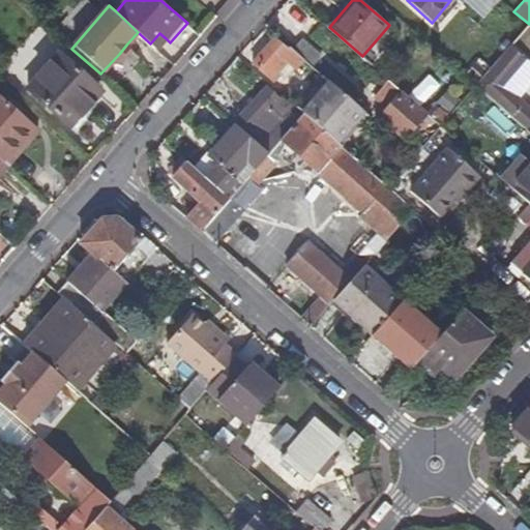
[(526,23),(518,15),(506,28),(516,36),(526,23)]
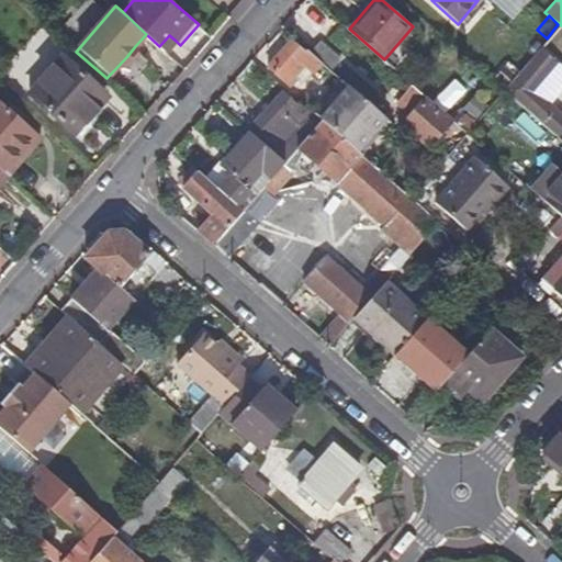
[(561,24),(561,25),(542,46),(561,63),(561,24)]
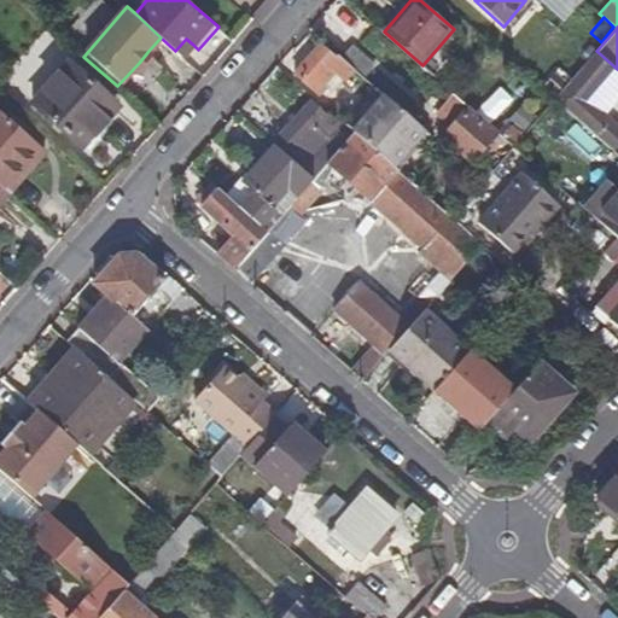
[(193,45),(186,39),(175,51),(182,57),(193,45)]
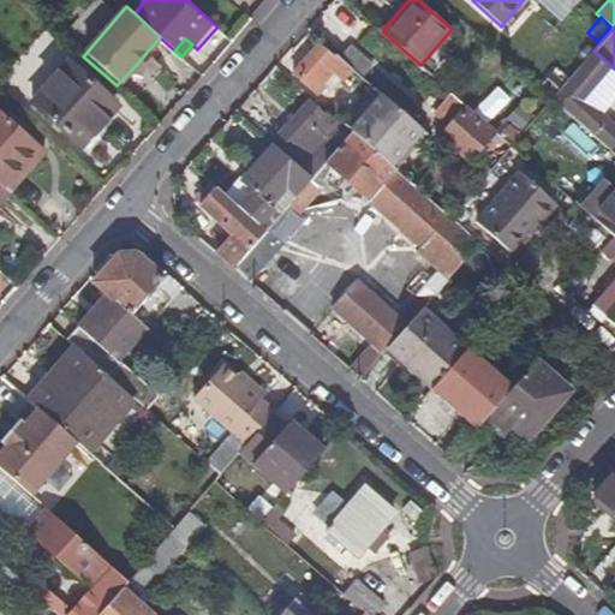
[(350,85),(329,111),(353,131),(393,166),(424,130),(336,53),(334,55),(320,42),(292,73),(317,95),(326,85),(322,83),(333,71),(350,85)]
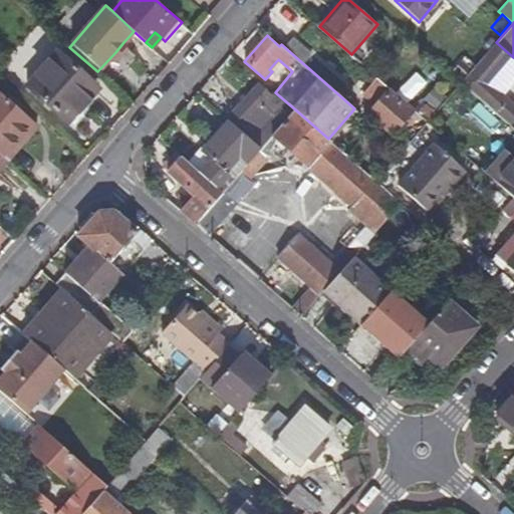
[(125,44),(123,42),(115,52),(116,53),(125,44)]
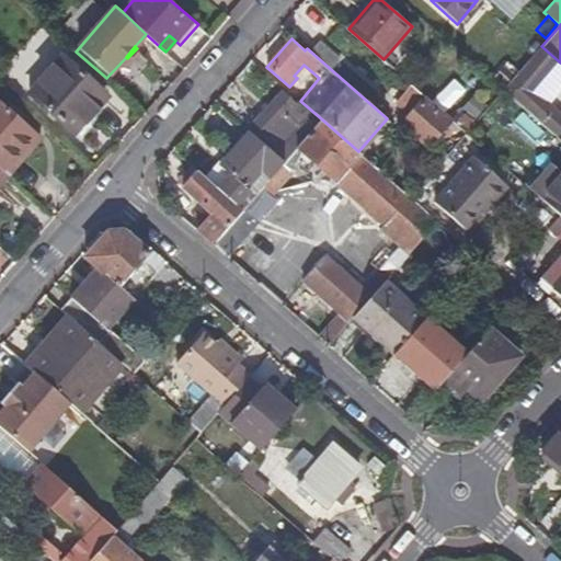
[(556,63),(540,48),(504,89),(558,136),(560,132),(560,113),(534,89),(556,63)]
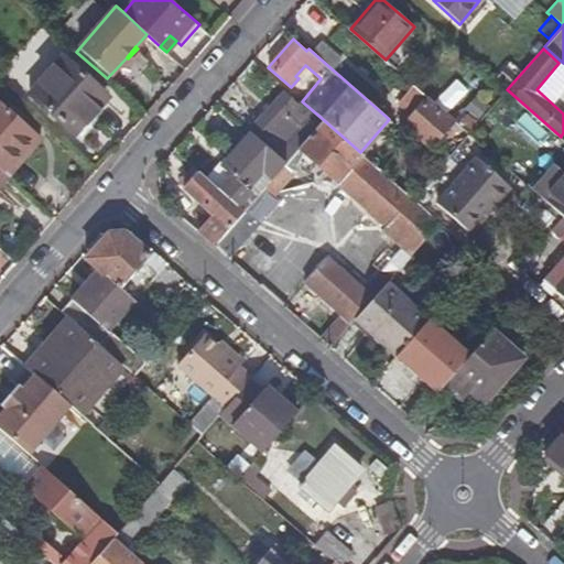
[(62,56),(30,91),(76,133),(87,121),(83,117),(105,94),(62,56)]
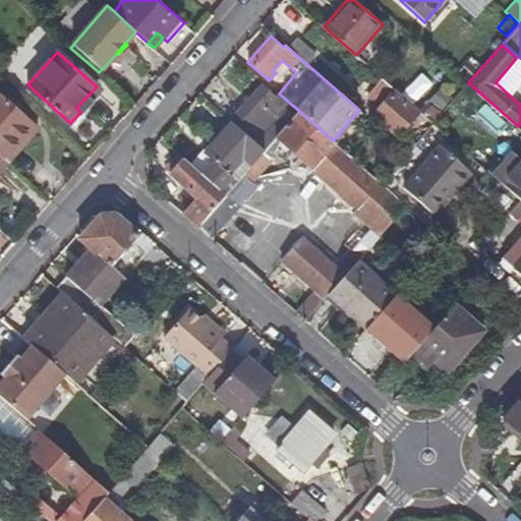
[(368,97),(380,106),(371,114),(398,138),(421,113),(384,79),(368,97)]
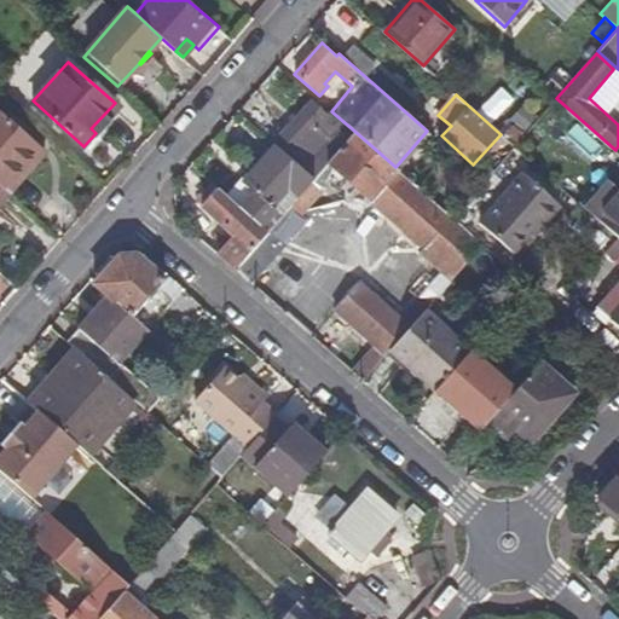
[(328,114),(311,99),(279,136),(295,149),(304,139),(314,150),(302,167),(314,178),(356,132),(331,111),(328,114)]
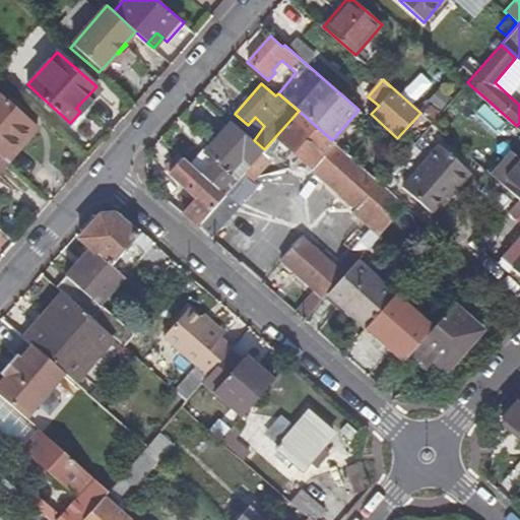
[(453,99),(445,91),(434,104),(443,111),(453,99)]
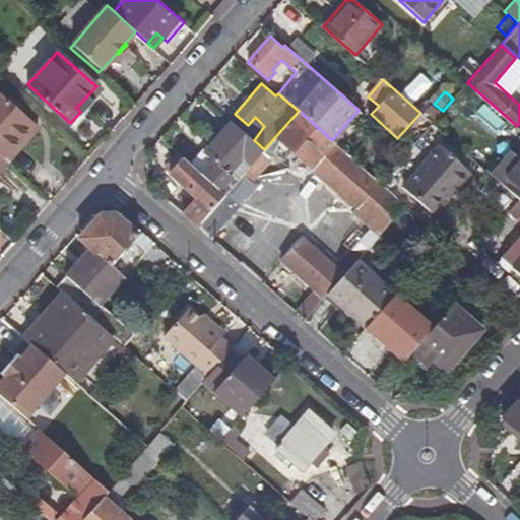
[(0,94),(0,153),(3,156),(33,123),(0,94)]
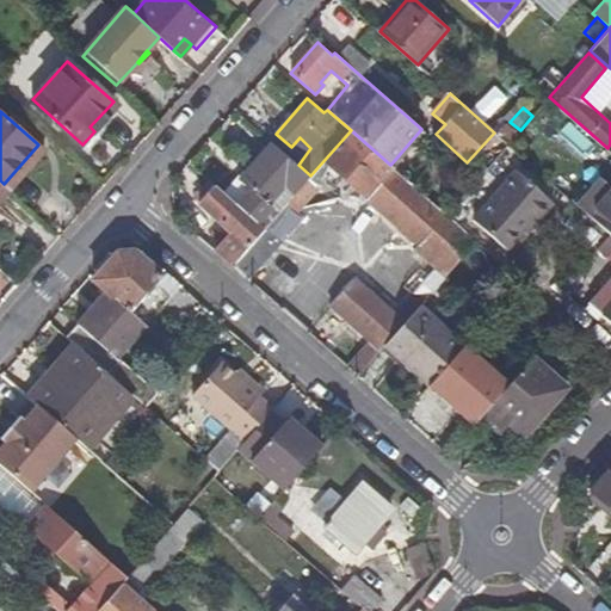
[(518,131),(507,122),(498,133),(508,143),(518,131)]
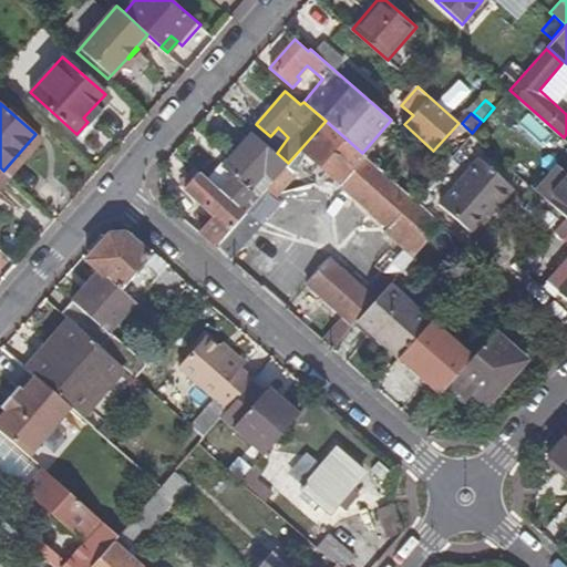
[(362,153),(326,121),(288,163),(271,182),(246,212),(215,246),(232,260),(261,226),(256,220),(297,174),(307,154),(341,185),(366,157),(362,153)]
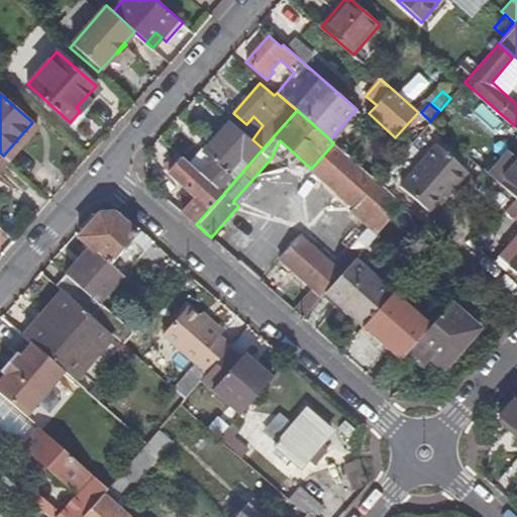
[(252,139),(229,120),(202,151),(212,160),(201,173),(218,188),(230,176),(227,174),(240,159),(247,166),(263,148),(252,139)]
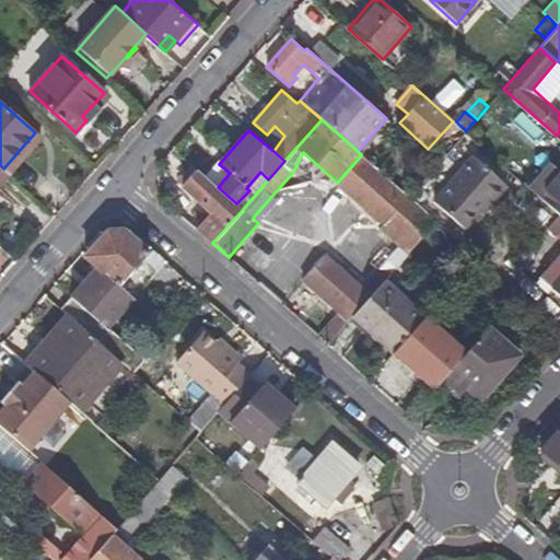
[(43,140),(35,132),(3,168),(9,174),(11,175),(43,140)]
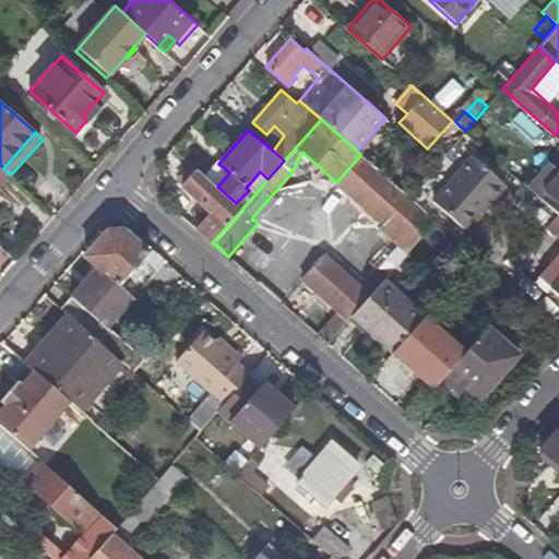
[(336,182),(343,187),(384,225),(382,227),(399,244),(363,285),(324,252),(300,280),(336,311),(318,334),(328,343),(353,316),(383,280),(436,221),(408,197),(360,155),(336,182)]
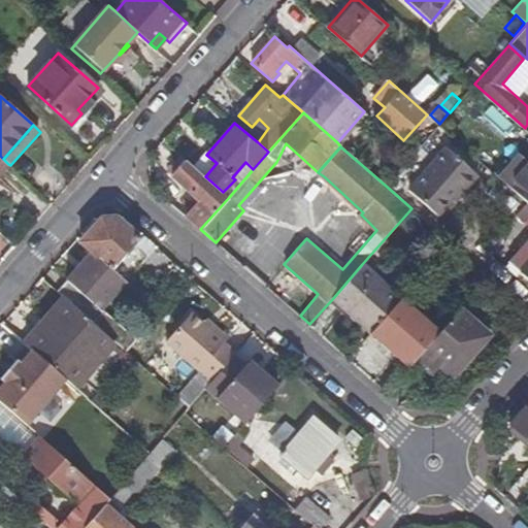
[(480,176),(446,147),(409,189),(438,216),(460,191),(464,195),(480,176)]
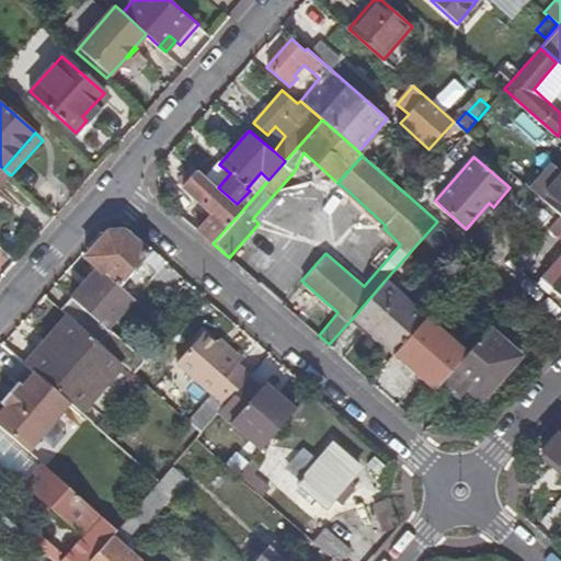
[(550,162),(529,187),(557,210),(560,214),(560,171),(550,162)]
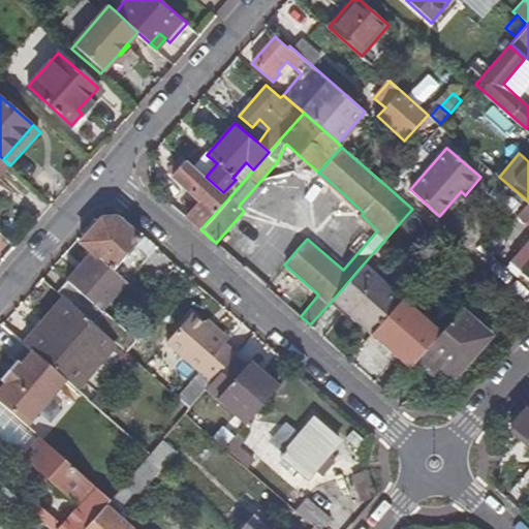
[(3,159),(0,156),(0,174),(8,164),(3,159)]
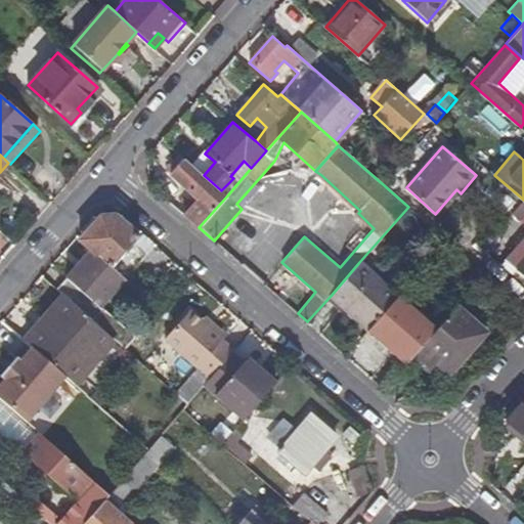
[(184,158),(169,175),(195,201),(183,214),(199,227),(227,195),(221,190),(204,175),(184,158)]
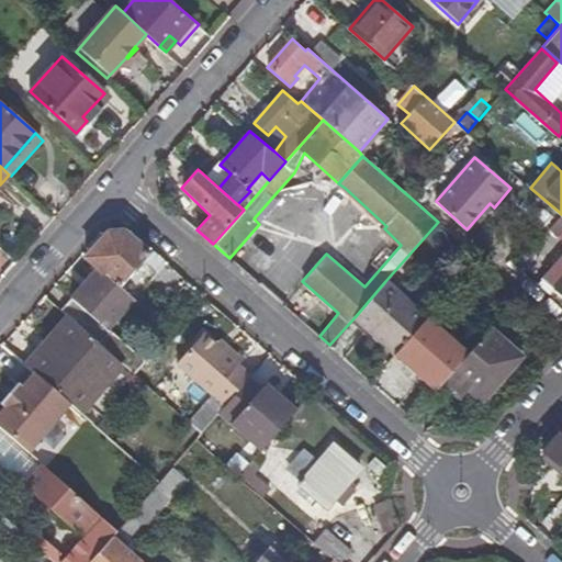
[(561,216),(560,215),(550,227),(561,236),(561,216)]
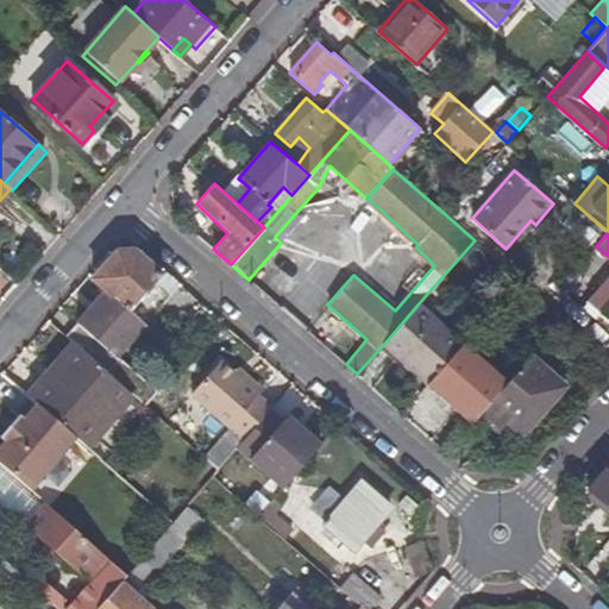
[(115,251),(92,278),(107,290),(145,324),(175,290),(158,276),(162,272),(137,251),(115,251)]
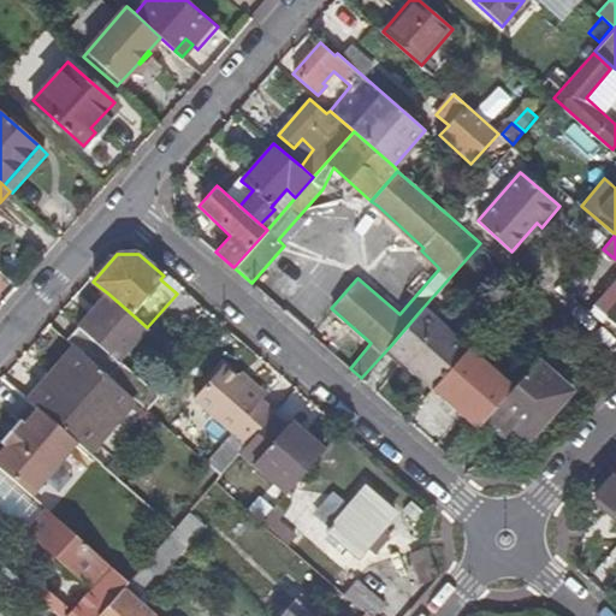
[(615,279),(594,306),(615,324),(615,279)]
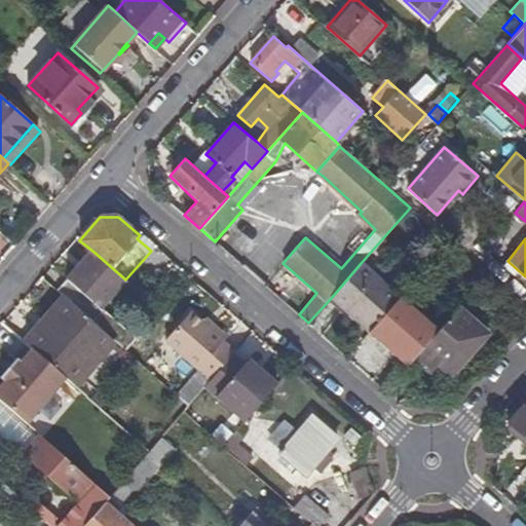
[(125,279),(92,251),(58,290),(65,297),(115,341),(126,350),(138,338),(102,307),(125,279)]
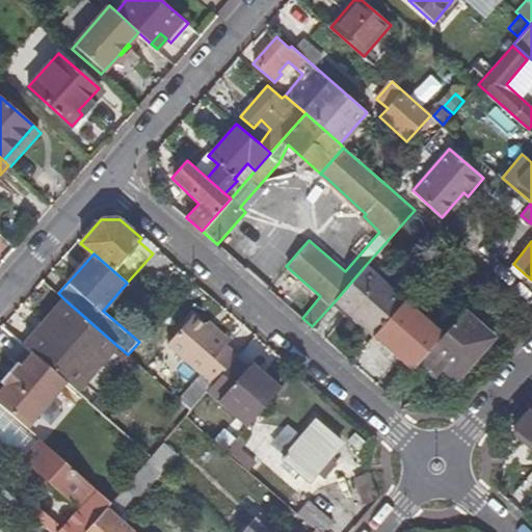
[(365,266),(336,300),(373,336),(403,300),(365,266)]
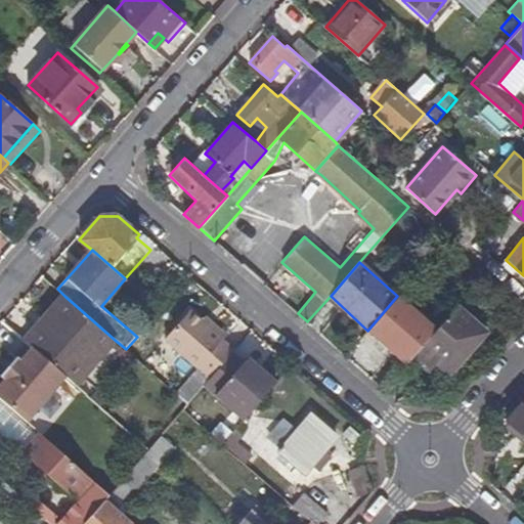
[(38,326),(46,334),(34,349),(67,377),(76,385),(115,340),(64,296),(38,326)]
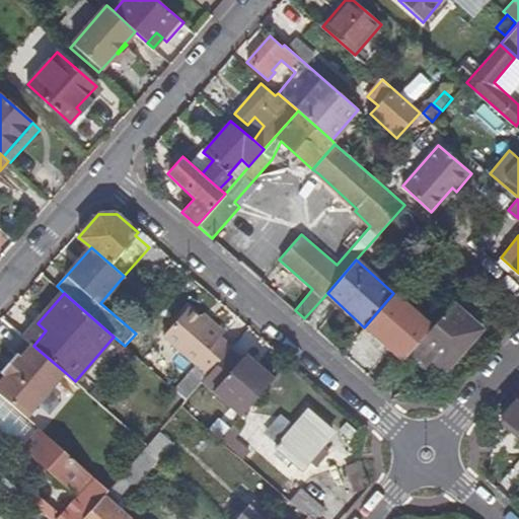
[(434,324),(405,301),(374,338),(401,361),(412,350),(434,324)]
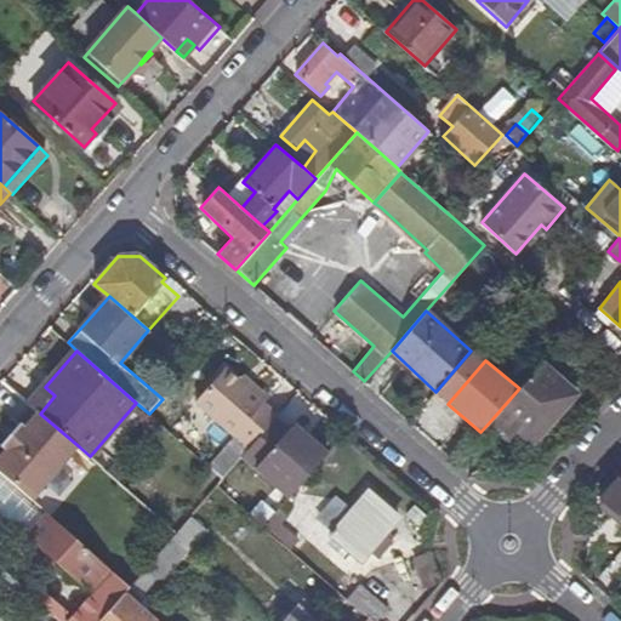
[(541,363),(519,388),(493,419),(511,433),(516,428),(533,443),(576,394),(541,363)]
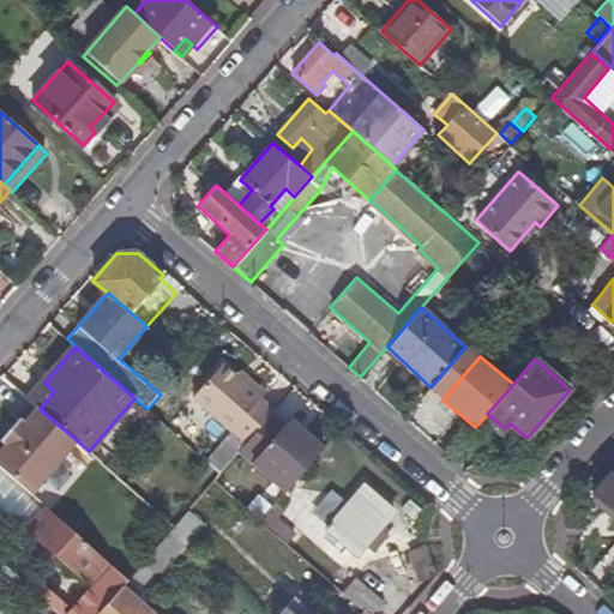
[(224,363),(193,398),(233,433),(208,461),(223,474),(256,437),(254,435),(277,410),(264,398),(238,374),(224,363)]
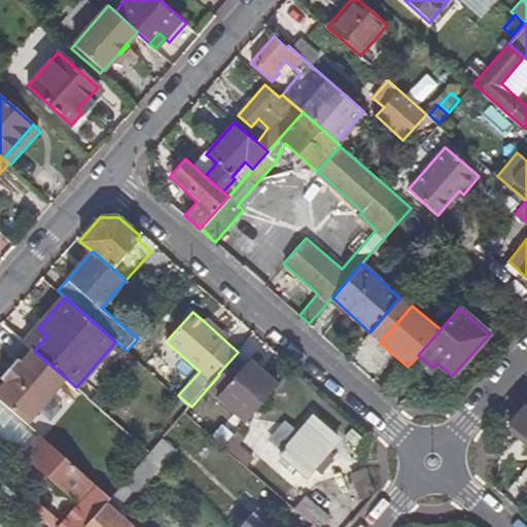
[(208,318),(204,321),(226,342),(230,338),(208,318)]
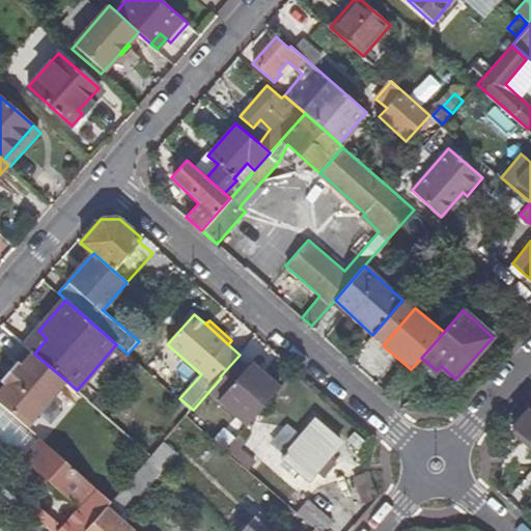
[(2,382),(4,384),(0,389),(0,402),(29,427),(67,382),(34,354),(32,352),(22,364),(18,361),(2,382)]
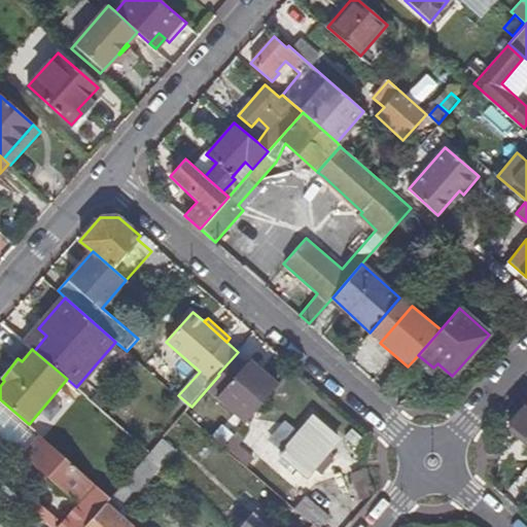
[(278,386),(249,359),(217,396),(246,422),(278,386)]
